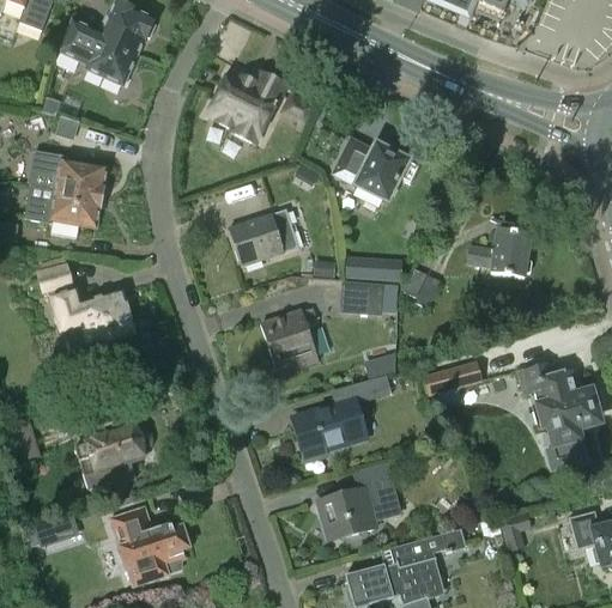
[(19,20),(41,29),(52,0),(0,0),(0,12),(0,13),(6,0),(8,0),(24,6),(19,20)]
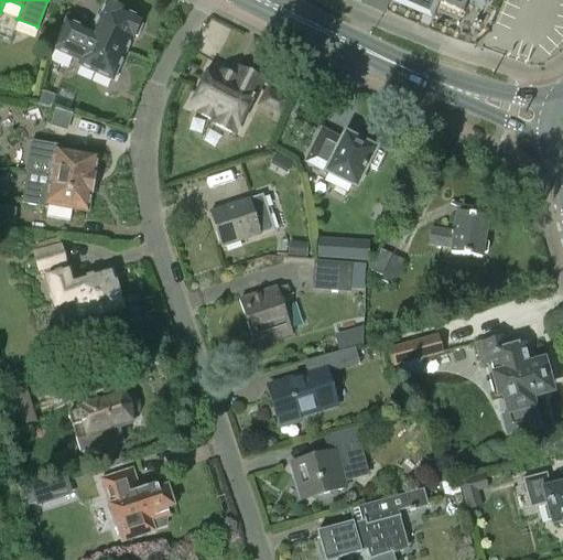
[(445,0),(463,8),(464,9),(468,0),(477,0),(485,3),(486,0),(445,0)]
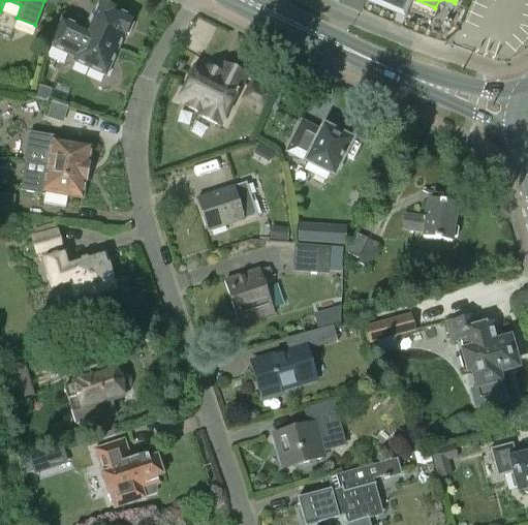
[(52,43),(76,55),(74,58),(105,72),(123,33),(125,34),(133,17),(116,9),(116,7),(101,1),(88,30),(63,19),(52,43)]
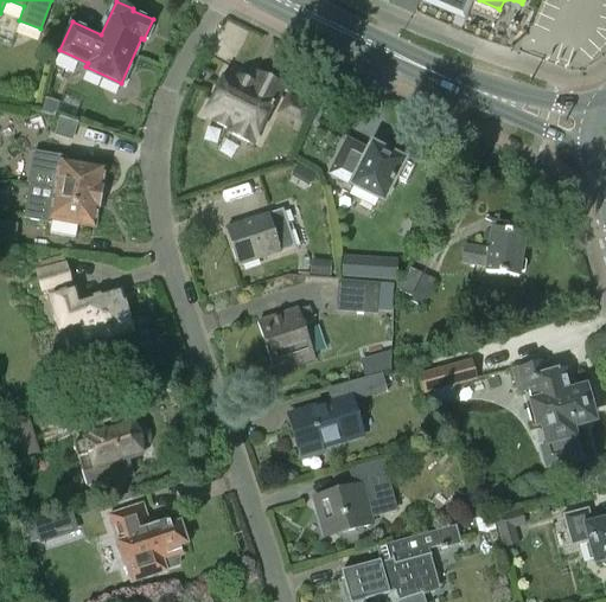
[(229,129),(253,141),(266,115),(267,115),(280,93),(278,91),(281,84),(259,72),(253,82),(241,76),(238,78),(227,71),(205,111),(216,117),(215,120),(230,127),(229,129)]
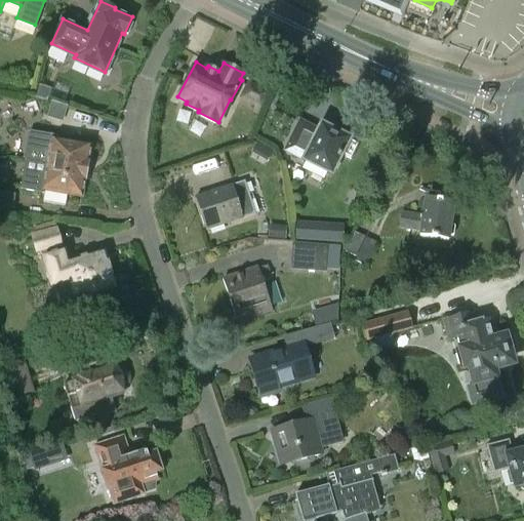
[(48,97),(52,86),(40,82),(36,94),(48,97)]
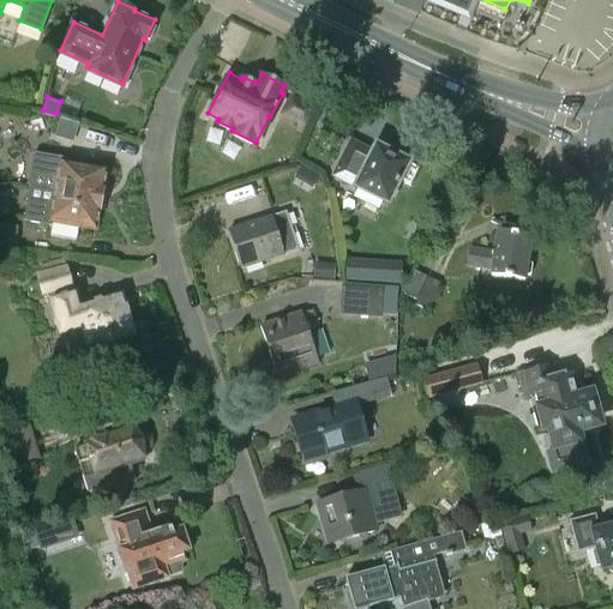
[(314,106),(307,102),(295,126),(302,130),(314,106)]
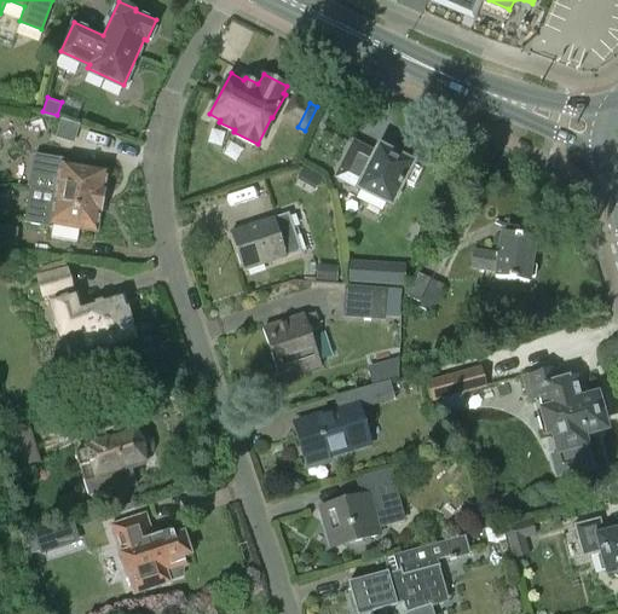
[(62,117),(57,134),(73,139),(78,122),(62,117)]
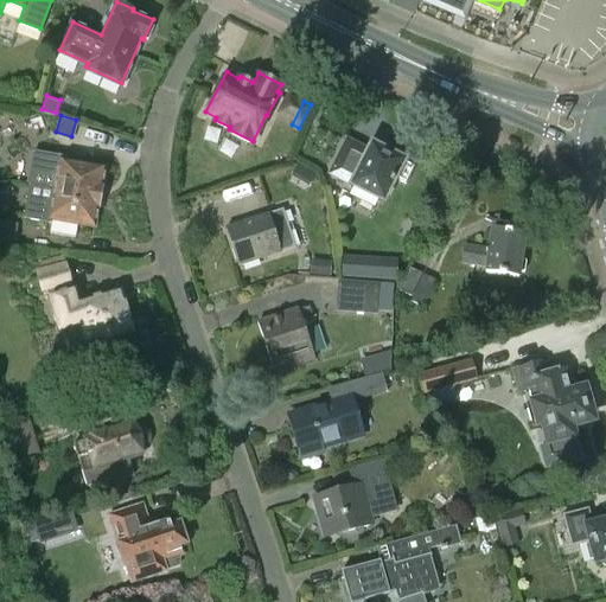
[(371,142),(351,183),(352,183),(346,193),(361,200),(365,190),(383,199),(395,175),(406,181),(414,165),(403,159),(404,159),(401,157),(401,155),(401,153),(401,151),(400,149),(397,148),(396,147),(394,147),(393,147),(390,148),(389,149),(388,151),(371,142)]
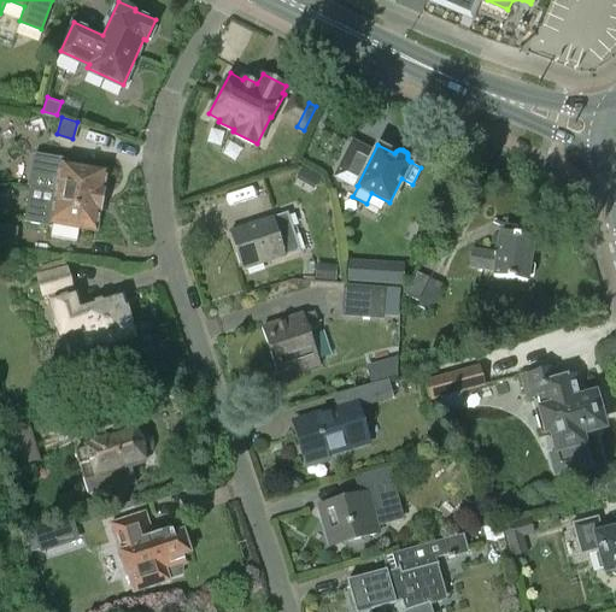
[(36,152),(30,186),(103,198),(104,187),(103,186),(106,168),(64,160),(65,157),(36,152)]
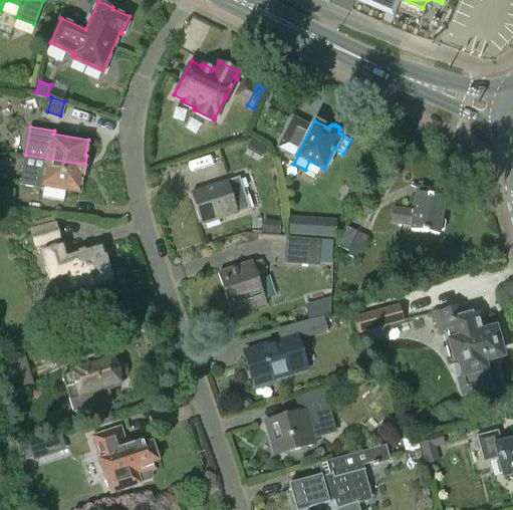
[(83,175),(85,165),(25,155),(20,183),(43,188),(42,195),(63,199),(66,186),(80,189),(82,175),(83,175)]
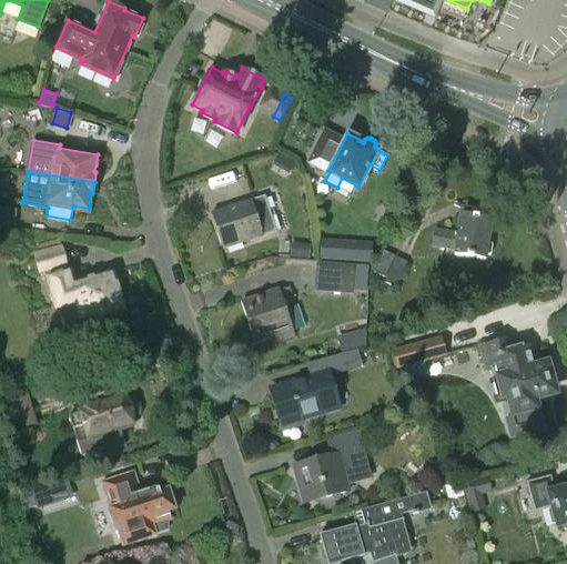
[(215,198),(245,191),(242,180),(213,187),(215,198)]
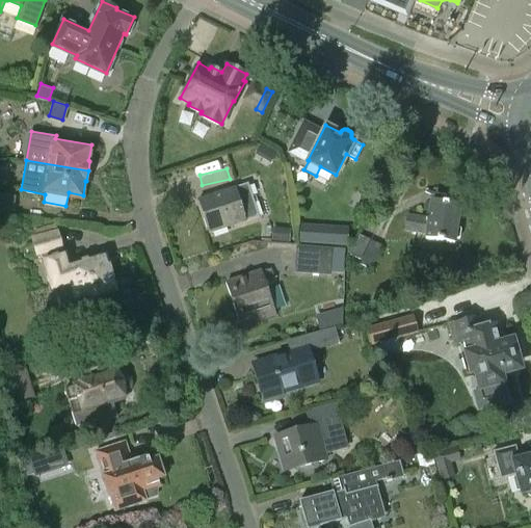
[(198,196),(210,231),(259,214),(247,181),(198,196)]
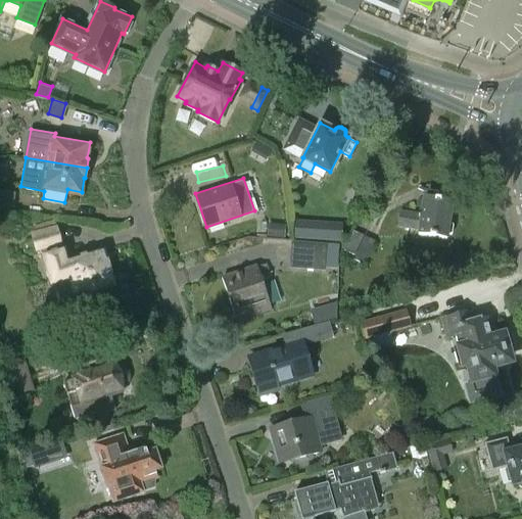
[(0,203),(12,205),(13,191),(0,189),(0,203)]
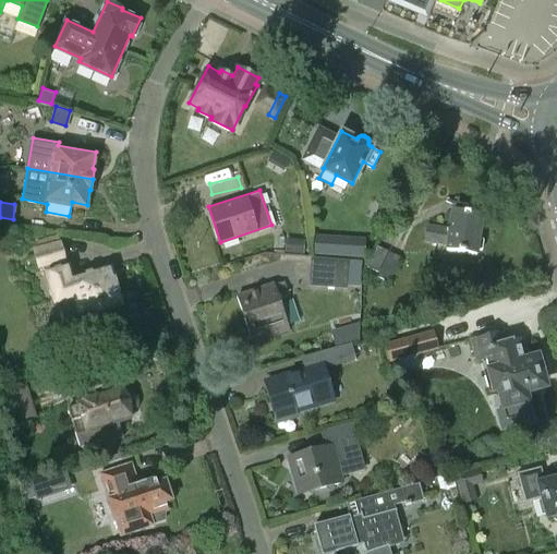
[(446,248),(476,253),(477,249),(482,248),(483,239),(480,237),(483,214),(452,208),(449,227),(426,223),(424,239),(447,243),(446,248)]
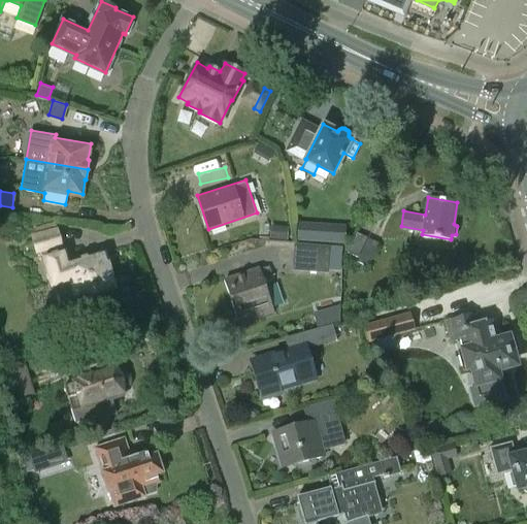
[(344,242),(346,224),(298,221),(297,239),(344,242)]
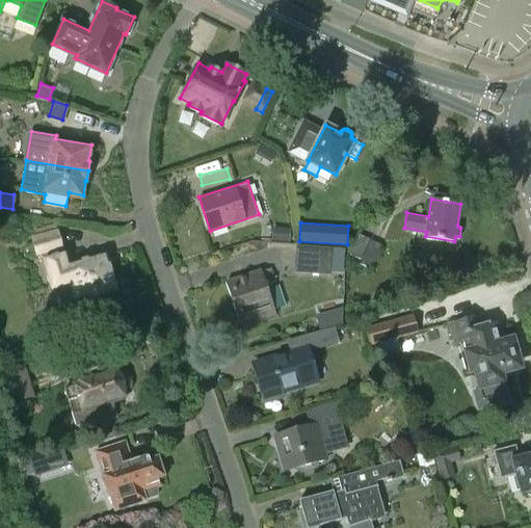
[(33,236),(37,253),(62,245),(57,229),(33,236)]
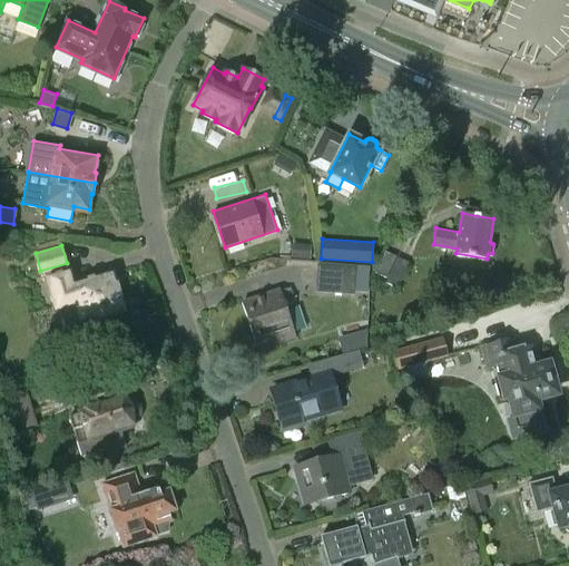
[(375,271),(386,275),(395,254),(385,250),(375,271)]
